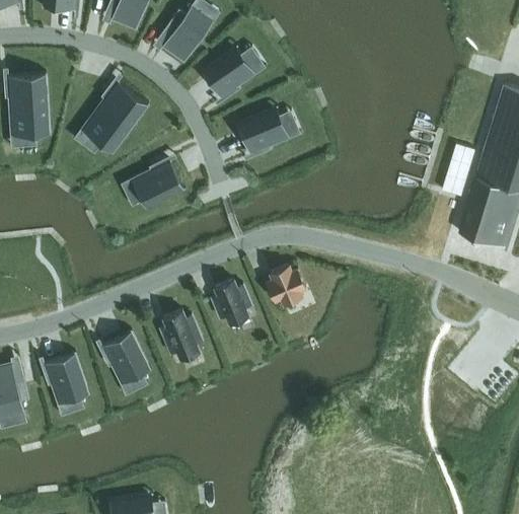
[(17,0),(0,0),(0,8),(18,5),(17,0)]
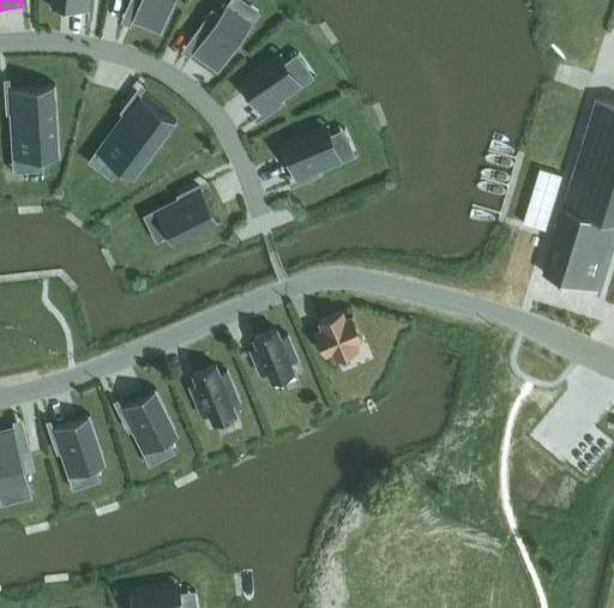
[(52,0),(52,12),(89,16),(90,0),(52,0)]
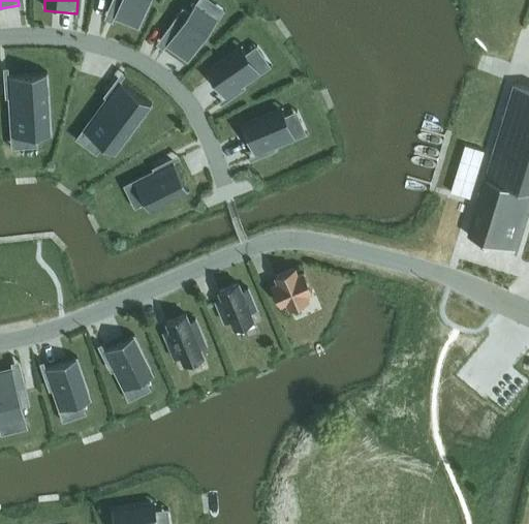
[(113,0),(111,4),(118,7),(112,22),(136,32),(149,0),(113,0)]
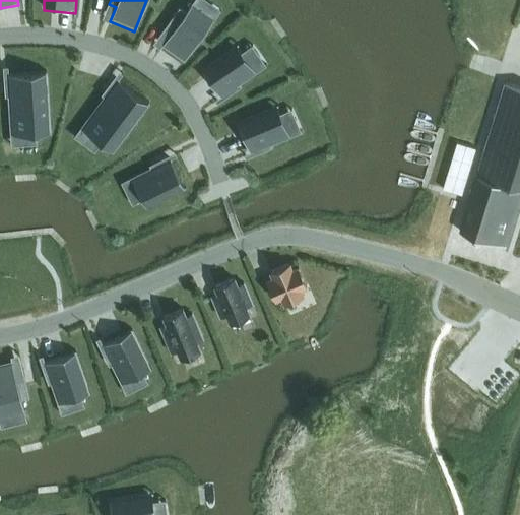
[(171,35),(161,48),(183,63),(212,21),(192,6),(186,14),(180,10),(165,30),(171,35)]
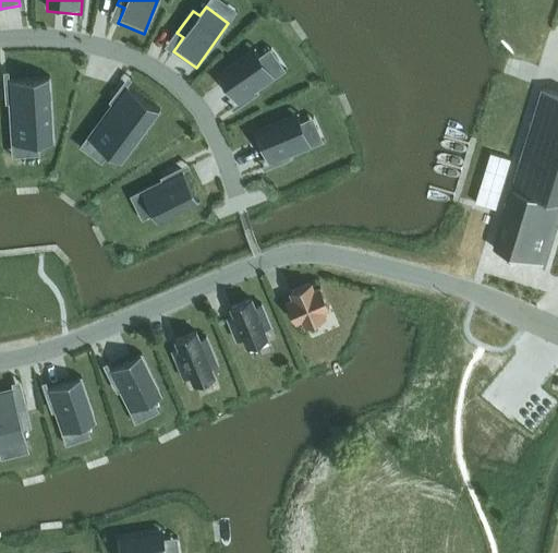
[(252,56),(217,80),(235,109),(271,84),(252,56)]
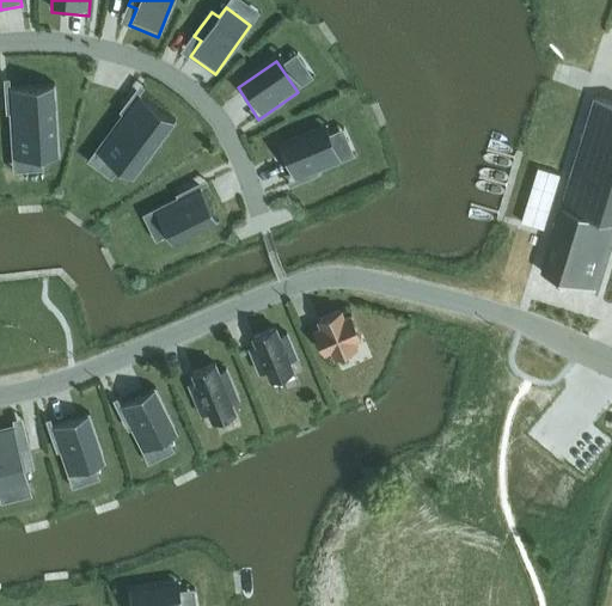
[(30,91),(25,157),(69,160),(74,95),(30,91)]
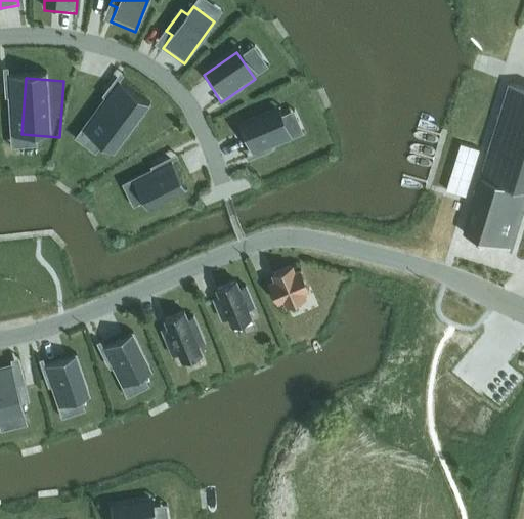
[(523,92),(509,88),(463,238),(510,252),(523,204),(523,92)]
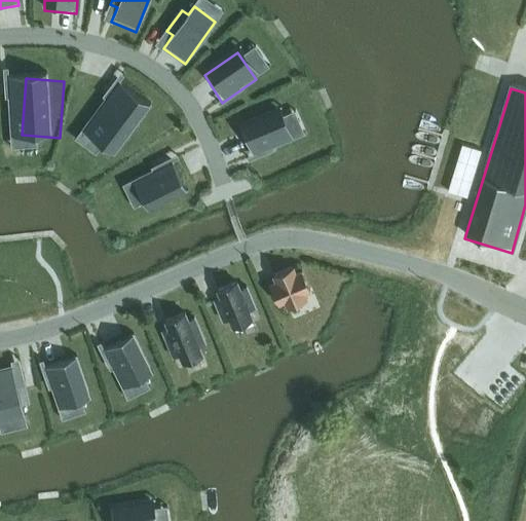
[(128,91),(100,141),(134,160),(161,111),(128,91)]
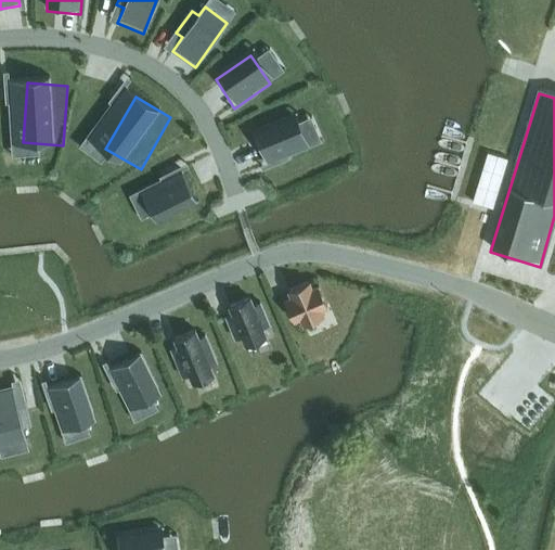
[(292,120),(254,137),(267,167),(305,151),(292,120)]
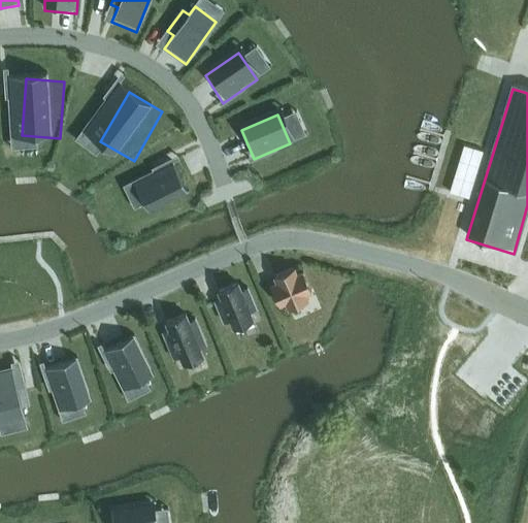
[(171,163),(135,180),(147,209),(185,193),(171,163)]
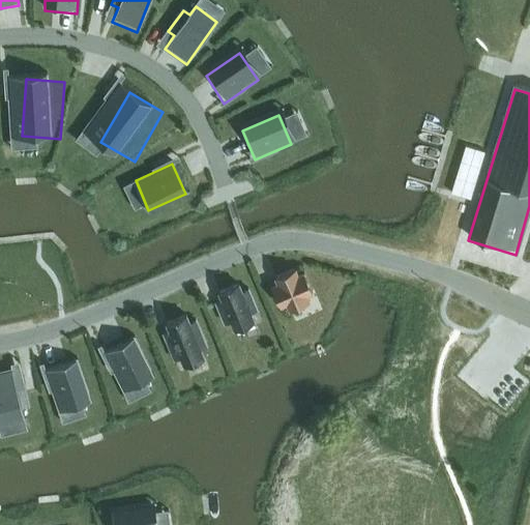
[(298,279),(296,272),(275,282),(278,288),(271,290),(281,311),(287,308),(290,314),(310,305),(307,299),(314,296),(304,276),(298,279)]
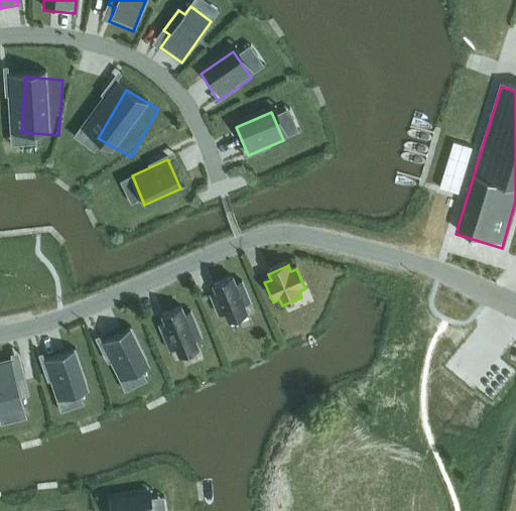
[(236,287),(233,280),(213,288),(216,295),(210,298),(219,320),(225,317),(229,326),(249,317),(245,309),(251,306),(242,285),(236,287)]
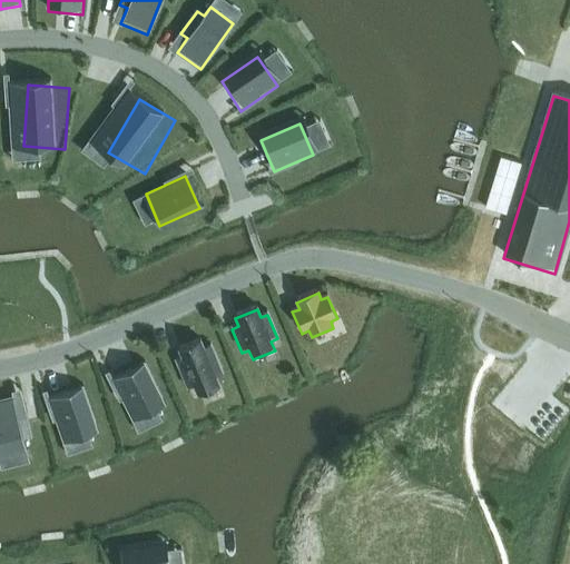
[(204,350),(200,343),(179,352),(183,359),(176,363),(188,392),(195,389),(198,398),(220,388),(217,379),(224,377),(210,347),(204,350)]
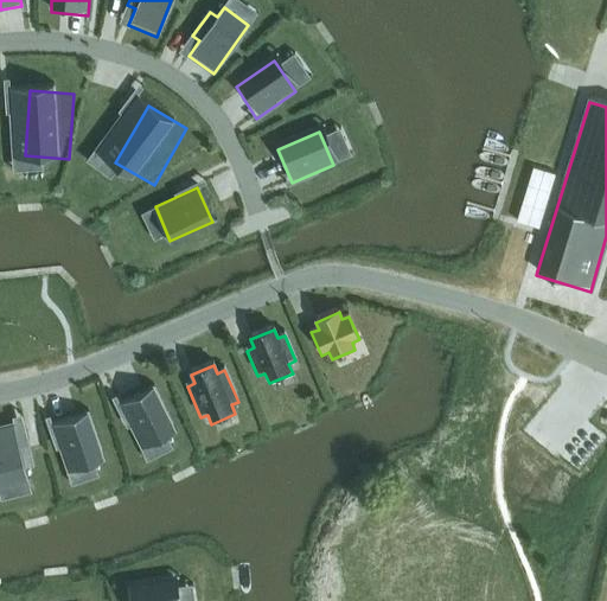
[(153,391),(120,407),(140,448),(173,432),(153,391)]
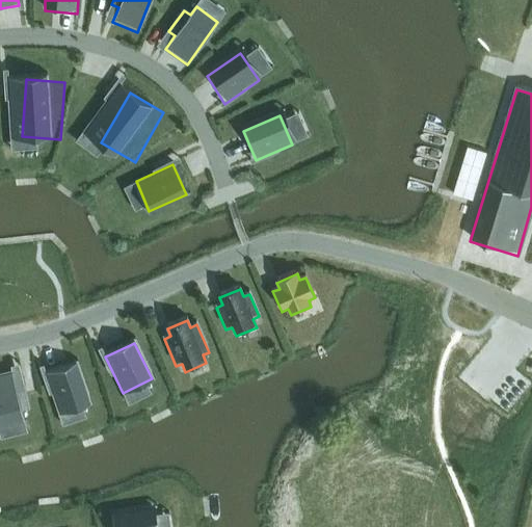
[(77,365),(46,375),(58,414),(89,403),(77,365)]
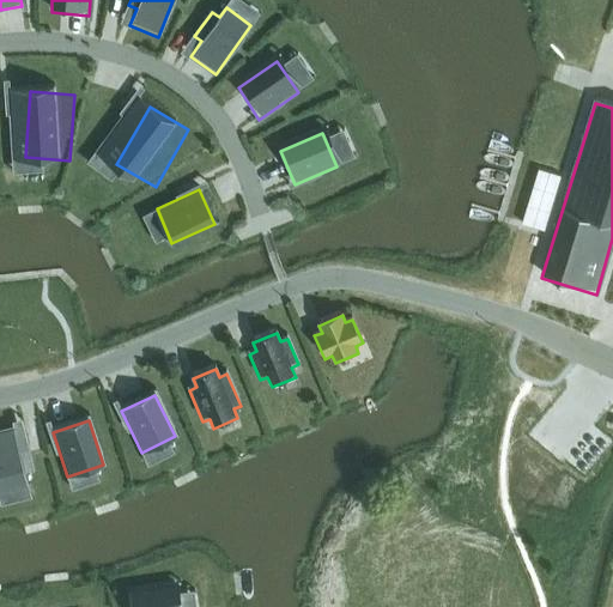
[(14,432),(0,435),(0,497),(29,490),(26,479),(35,477),(28,448),(19,450),(14,432)]
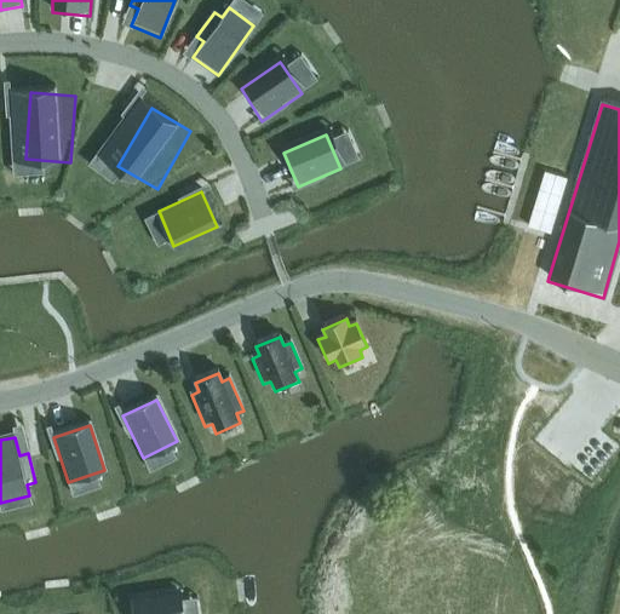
[(179,613),(177,595),(131,602),(132,613),(179,613)]
